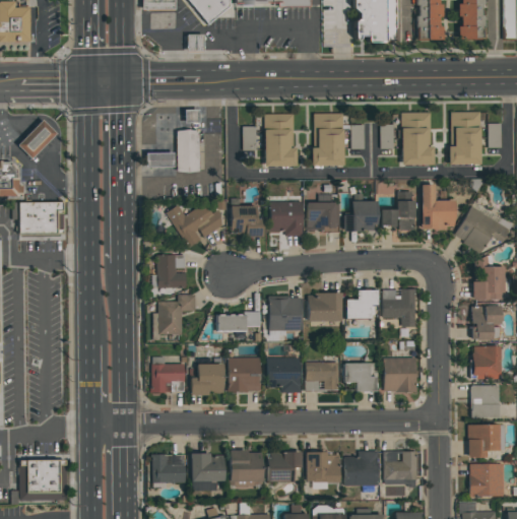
[(33,7),(16,6),(16,0),(0,0),(0,40),(31,41),(33,7)]
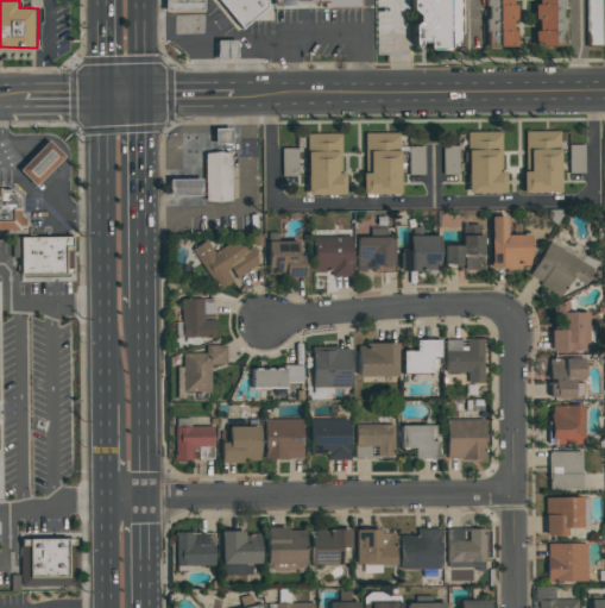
[(166,0),(166,11),(206,12),(205,0),(166,0)]
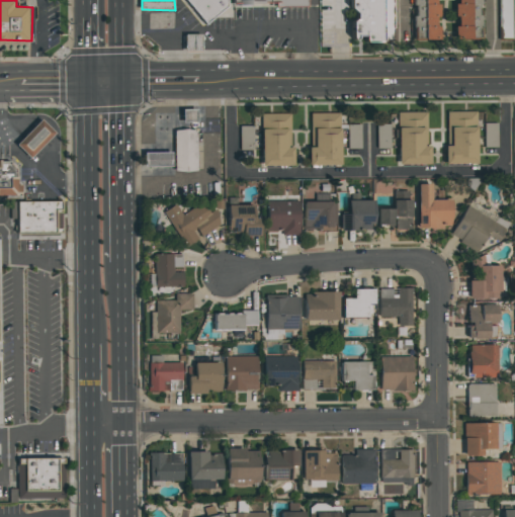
[(235,0),(229,0),(184,0),(185,11),(202,11),(202,18),(236,18),(236,4),(309,5),(309,0),(235,0)]
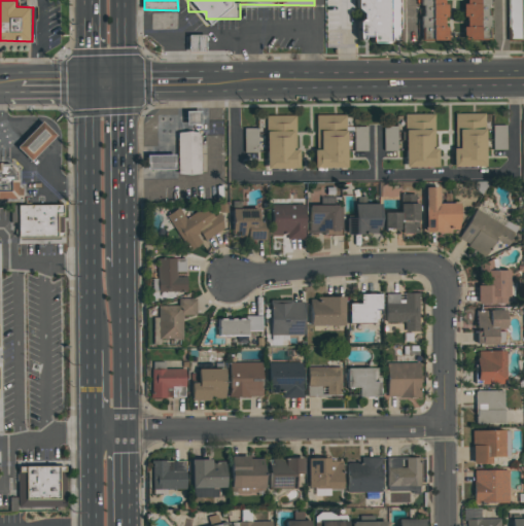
[(419,40),(418,0),(357,0),(358,11),(360,11),(360,40),(373,40),(373,41),(419,40)]
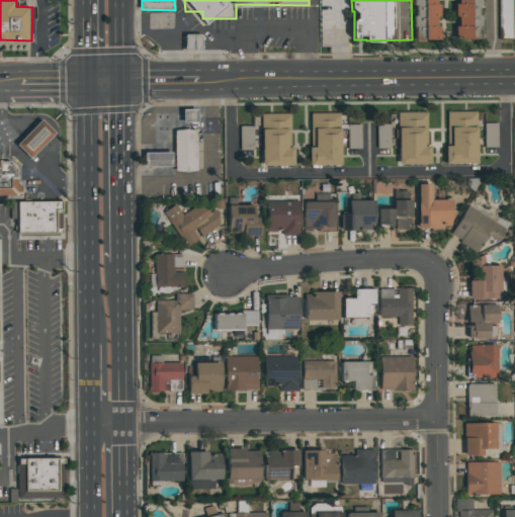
[(203,33),(186,33),(186,51),(202,51),(203,33)]
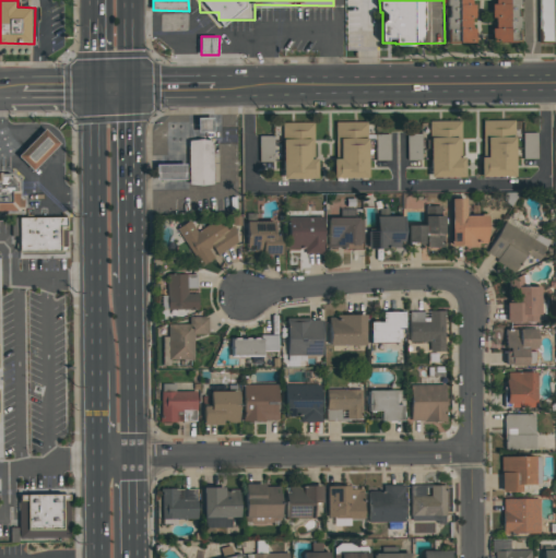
[(215,185),(214,117),(199,117),(199,135),(190,135),(191,185),(215,185)]
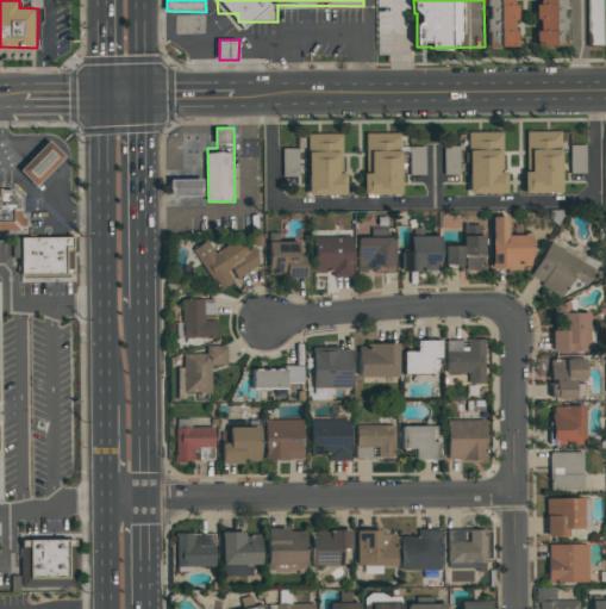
[(530,171),(526,171),(526,192),(564,191),(562,128),(529,129),(530,171)]
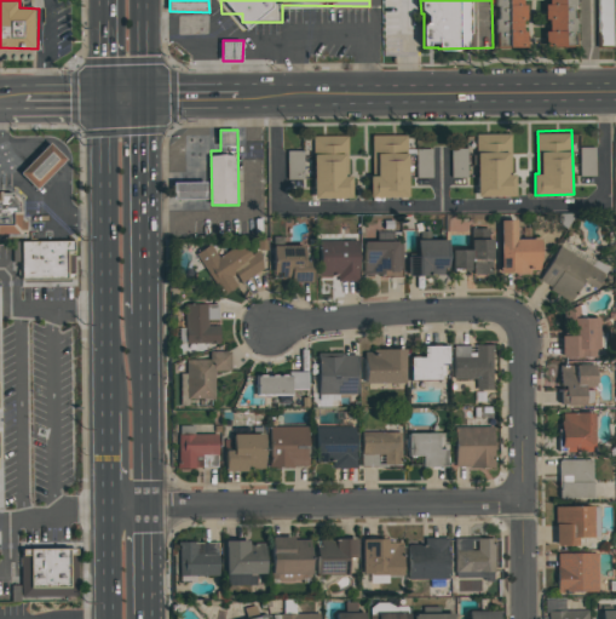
[(517,195),(517,173),(513,173),(512,131),(478,132),(479,196),(517,195)]
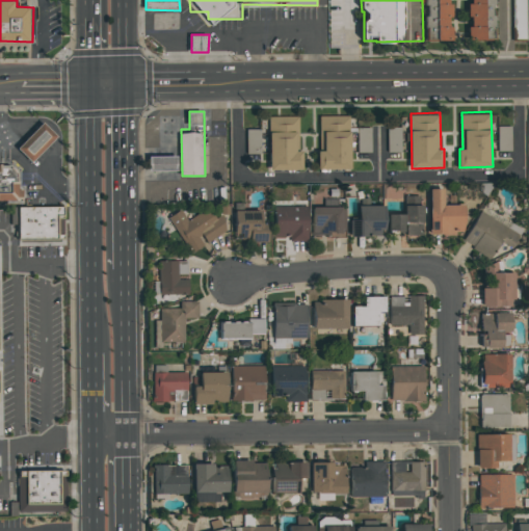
[(319,167),(351,167),(351,113),(322,113),(322,150),(319,150),(319,167)]
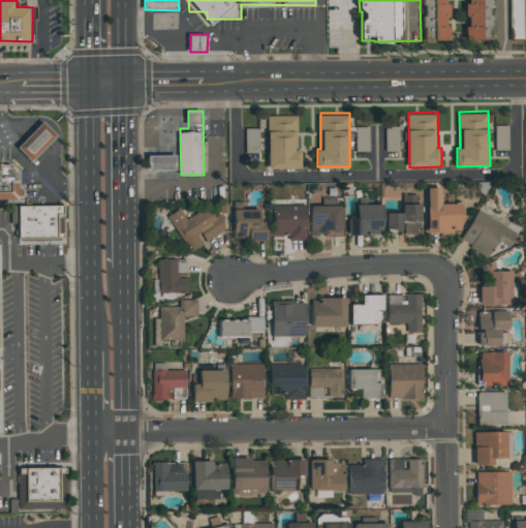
[(302,166),(302,150),(298,150),(298,114),(269,114),(270,167),(302,166)]
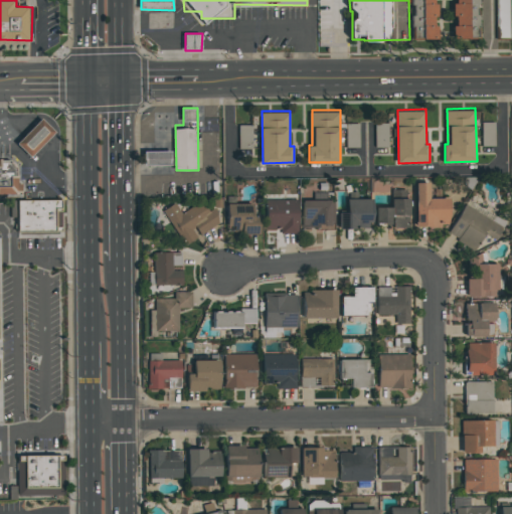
[(31,157),(56,131),(42,118),(17,144),(31,157)]
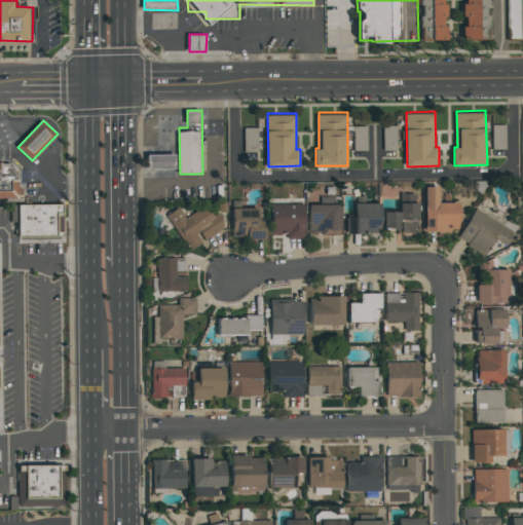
[(494,124),(494,149),(508,149),(508,124),(494,124)]
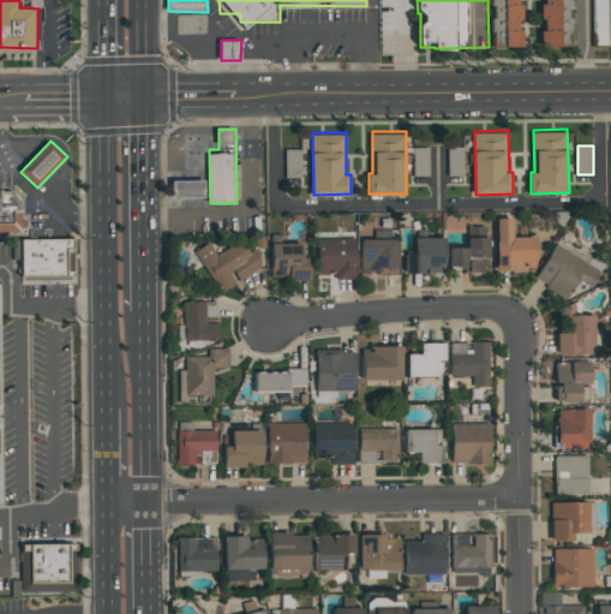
[(304,178),(304,147),(288,147),(287,177),(304,178)]
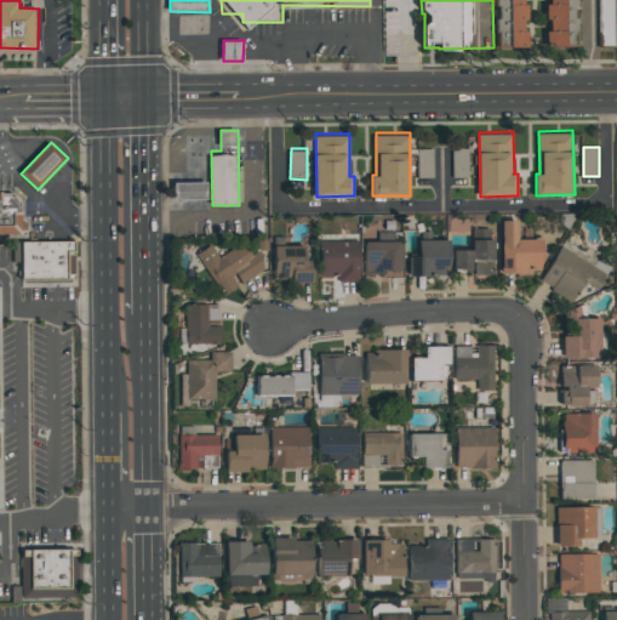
[(435,148),(420,148),(420,177),(435,177),(435,148)]
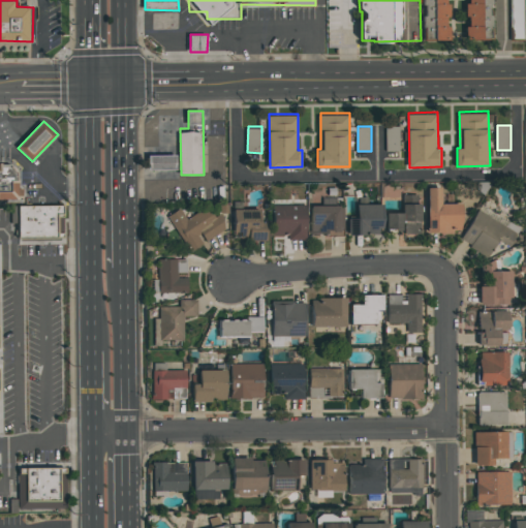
[(400,129),(387,129),(388,151),(401,151),(400,129)]
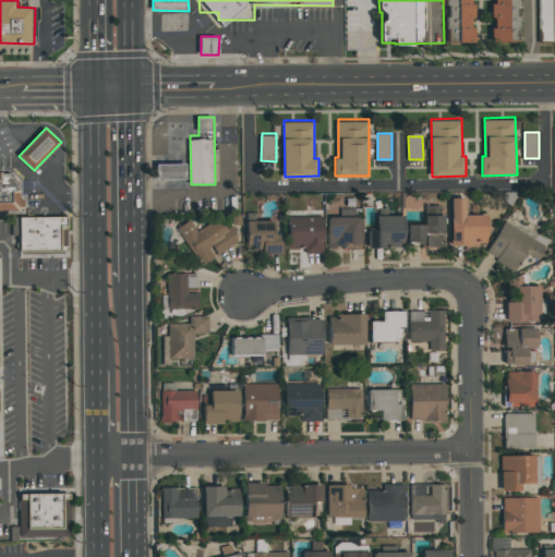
[(186,178),(186,159),(158,159),(159,179),(186,178)]
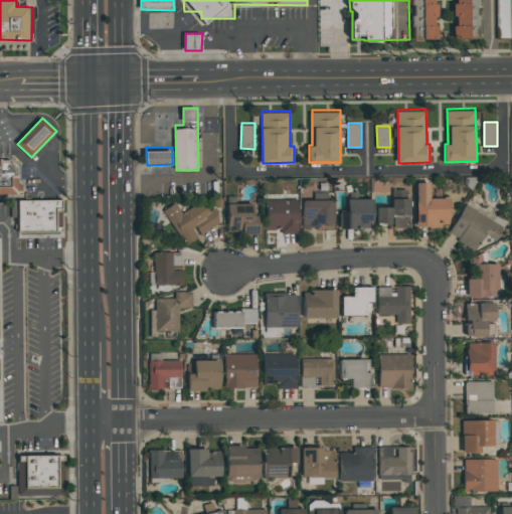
[(0,192),(23,193),(23,182),(17,181),(17,157),(0,156),(0,192)]
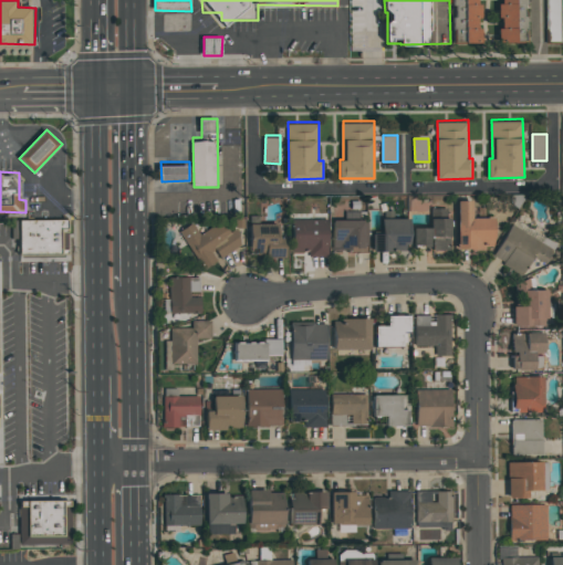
[(459,248),(494,248),(496,213),(473,213),(473,196),(459,195),(459,248)]
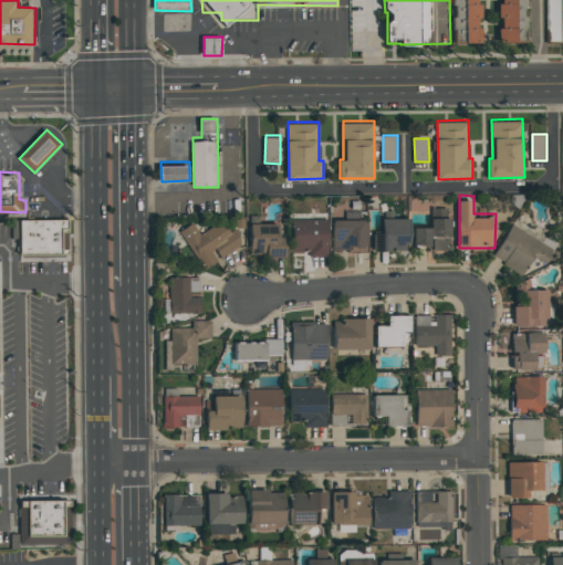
[(451,250),(452,207),(434,206),(433,250),(451,250)]
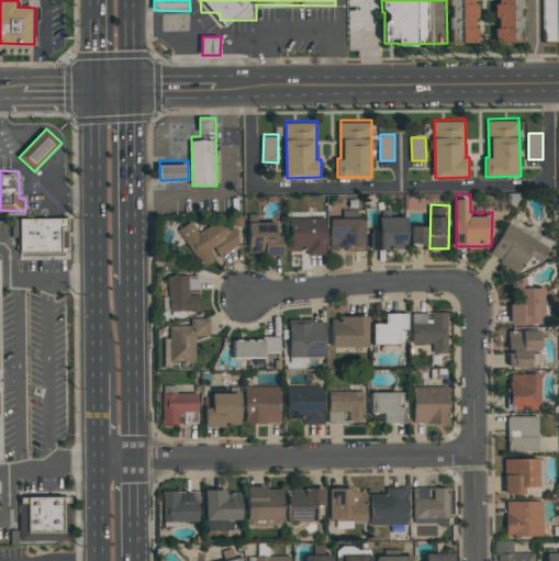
[(327,254),(327,215),(291,216),(292,250),(308,250),(308,255),(327,254)]
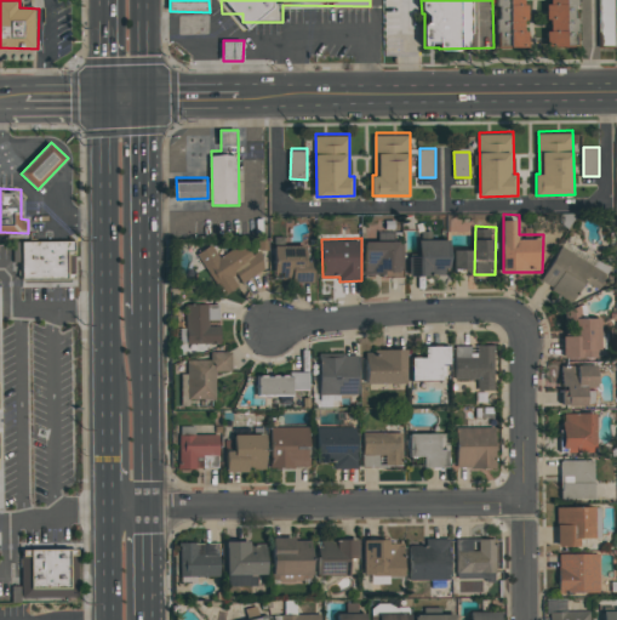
[(366,276),(400,274),(400,239),(366,239),(366,276)]
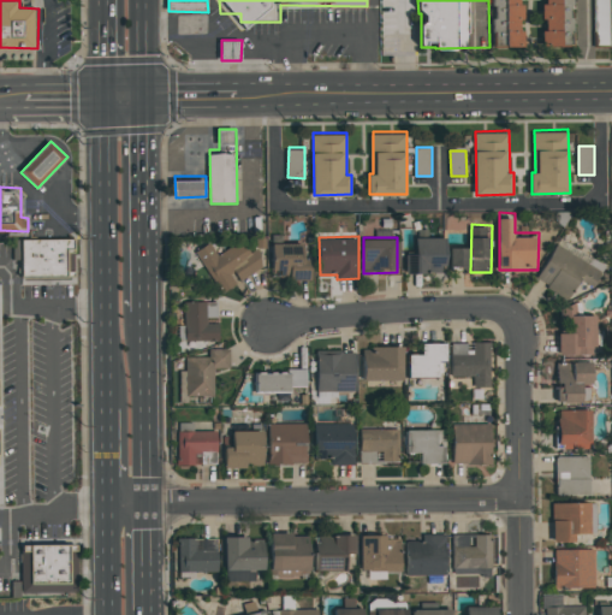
[(23,260),(24,238),(15,238),(15,260),(23,260)]
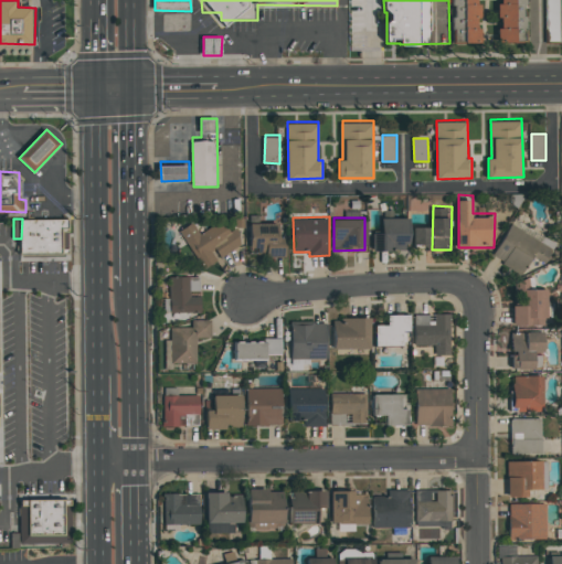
[(21,220),(70,219),(70,254),(21,254),(21,220)]
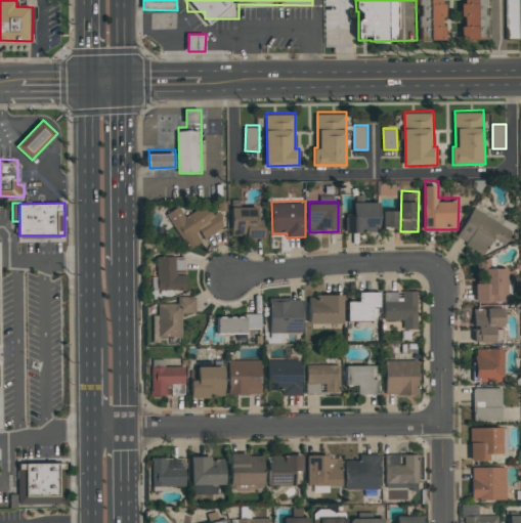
[(265,220),(258,220),(258,204),(232,205),(233,234),(249,234),(249,238),(265,238),(265,220)]
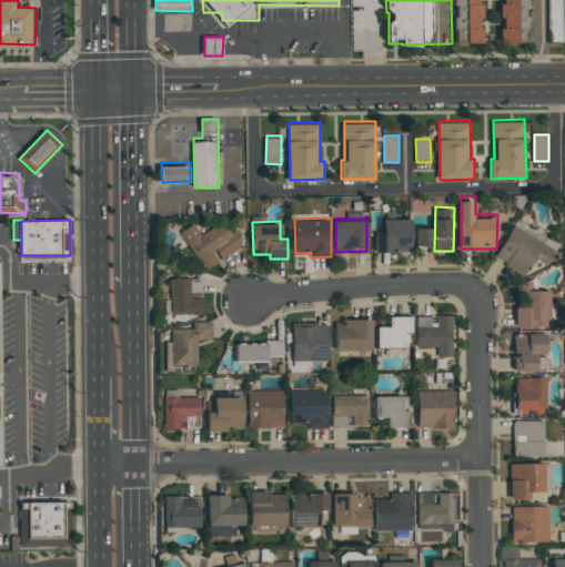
[(433,223),(417,222),(417,246),(433,246),(433,223)]
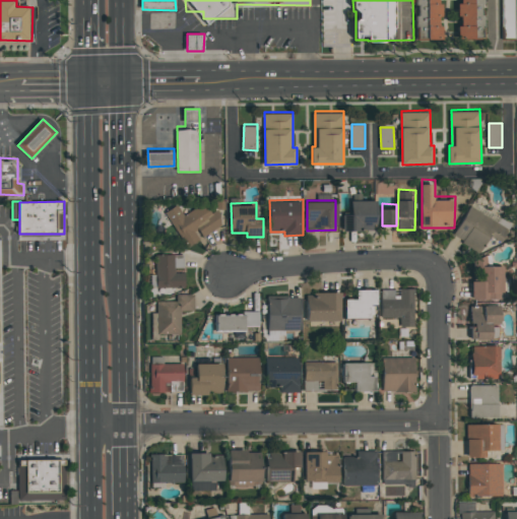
[(225,224),(216,208),(205,214),(201,206),(184,215),(179,204),(168,210),(187,247),(202,239),(202,237),(225,224)]
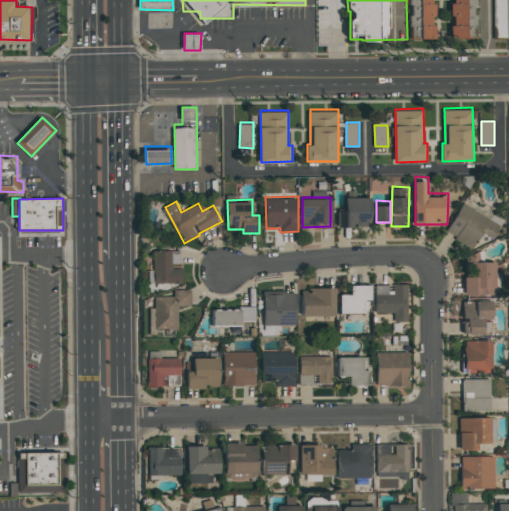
[(480,243),(493,219),(463,204),(448,232),(464,241),(466,236),(480,243)]
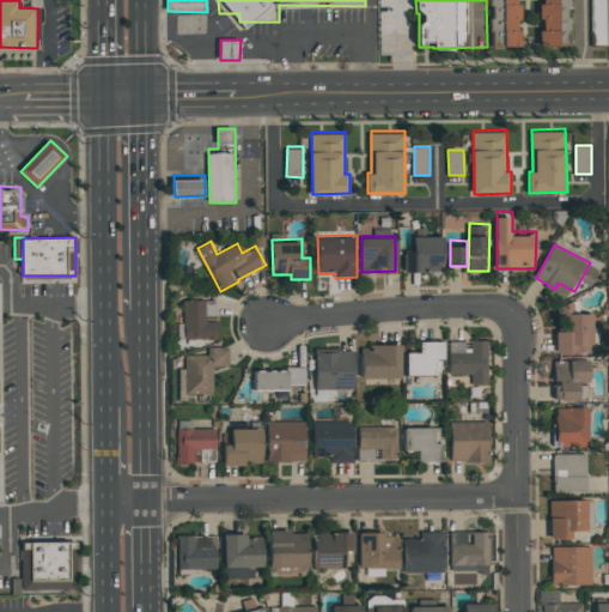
[(186,301),(186,339),(220,338),(219,319),(218,300),(186,301)]
